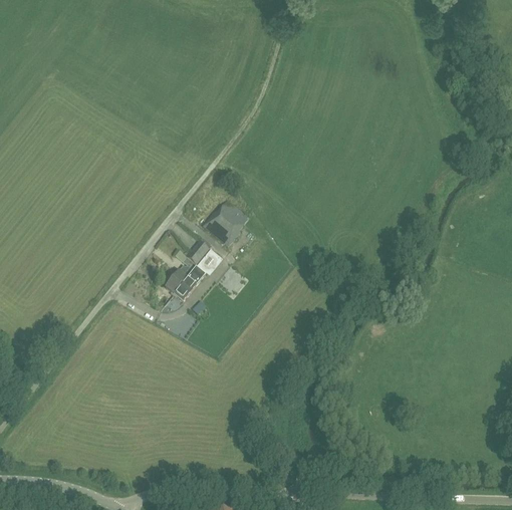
[(246,216),(226,198),(215,210),(214,209),(201,224),(226,244),(238,230),(237,229),(246,216)]
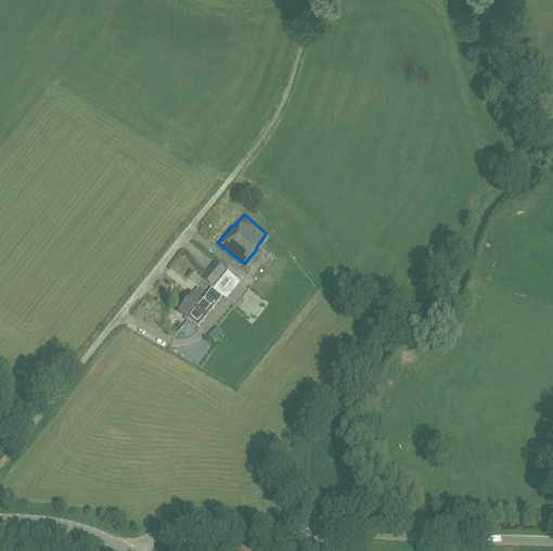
[(226,264),(216,256),(200,276),(209,284),(226,264)]
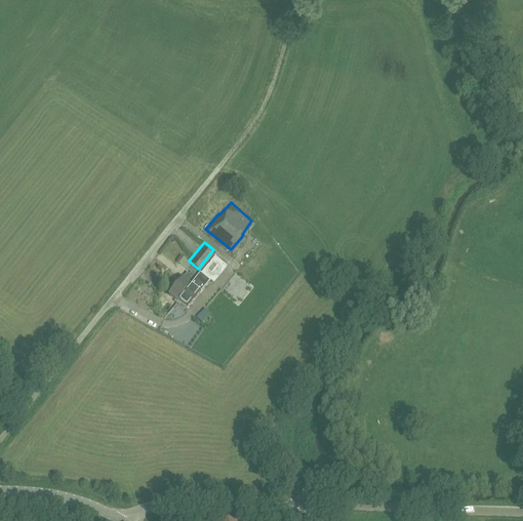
[(175,299),(197,272),(193,269),(191,271),(189,270),(188,272),(185,270),(166,291),(175,299)]
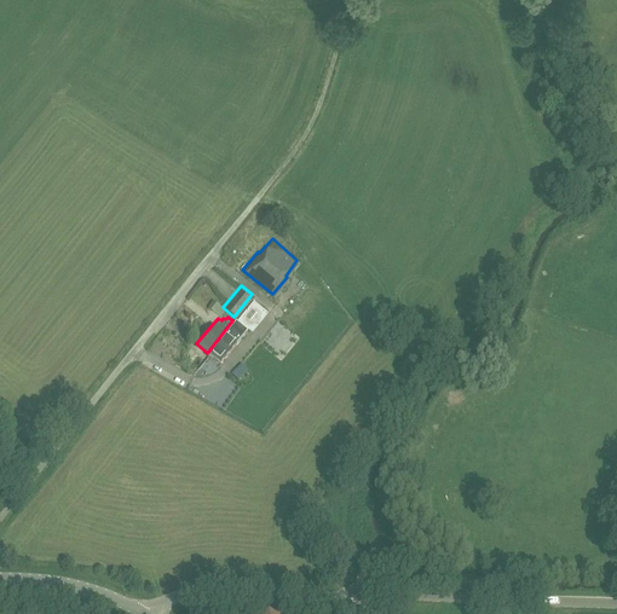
[(243,330),(232,320),(207,353),(218,361),(243,330)]
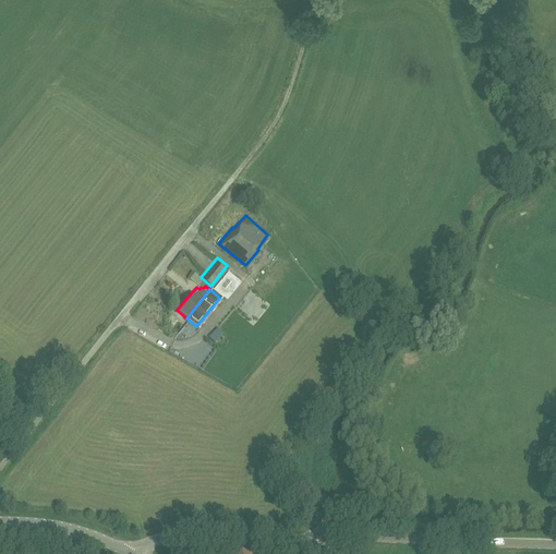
[(213,338),(220,330),(216,325),(207,334),(213,338)]
